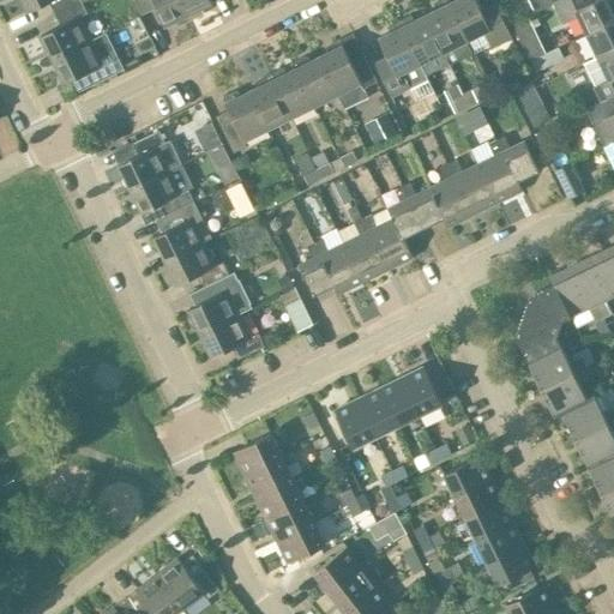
[(24,0),(29,11),(49,1),(55,13),(80,0),(24,0)]
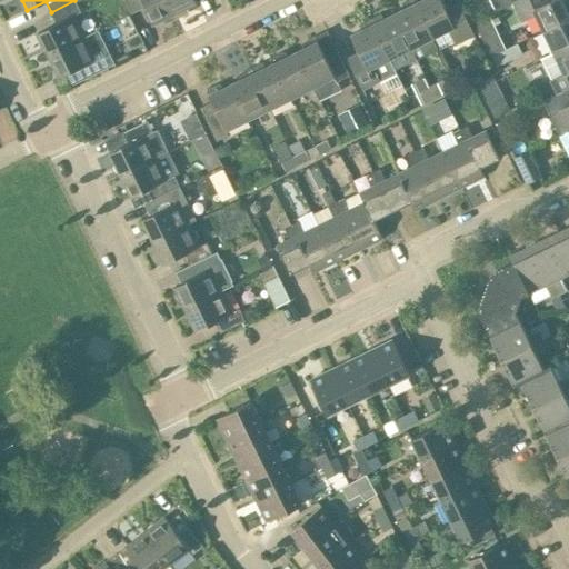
[(49,55),(85,37),(75,16),(81,11),(76,0),(75,0),(51,12),(57,23),(38,32),(49,55)]
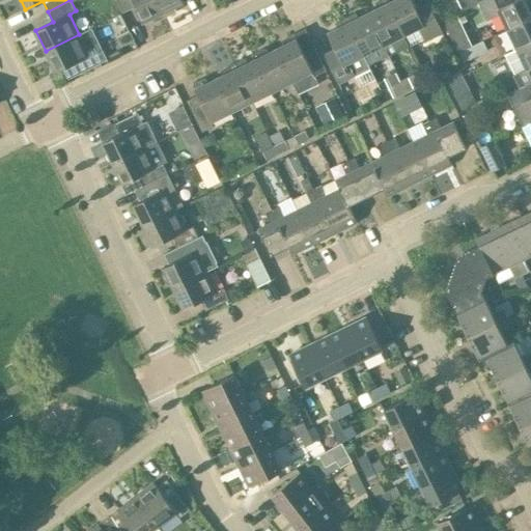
[(116,0),(122,11),(135,5),(142,22),(154,17),(156,22),(166,17),(157,0),(116,0)]
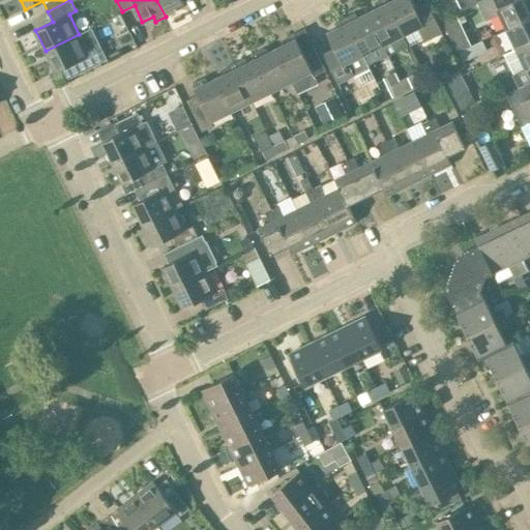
[(156,0),(166,17),(175,11),(173,7),(183,2),(182,0),(156,0)]
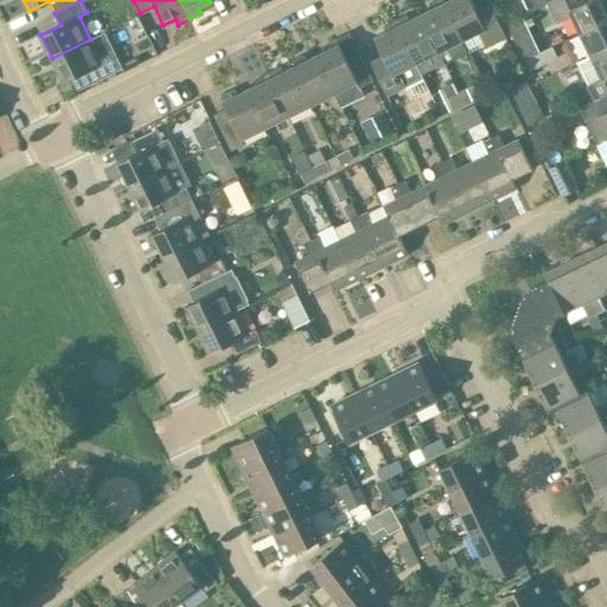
[(439,51),(461,39),(441,0),(433,0),(428,2),(432,8),(421,13),(439,51)]
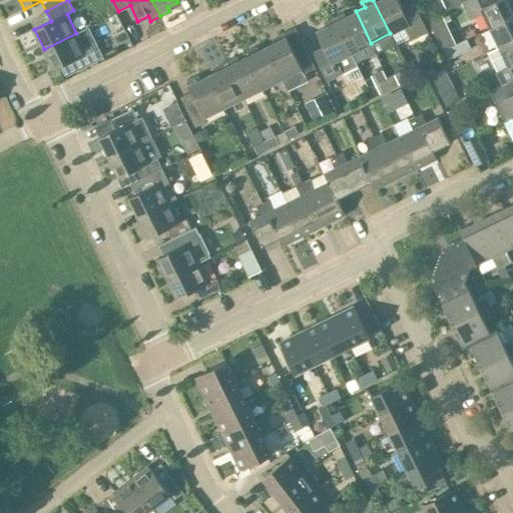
[(402,8),(398,0),(373,0),(390,33),(405,26),(411,39),(428,31),(414,2),(402,8)]
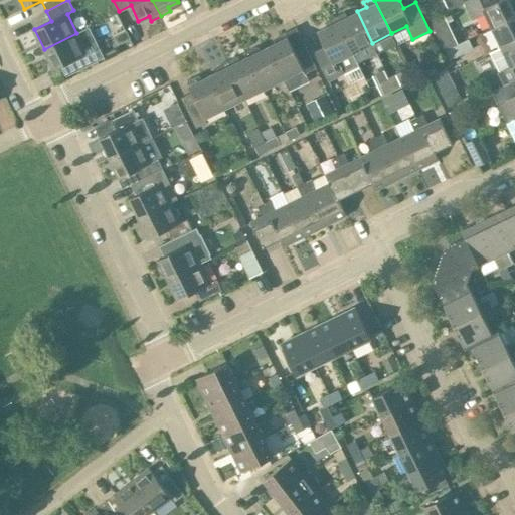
[(444,0),(449,10),(464,2),(469,0),(444,0)]
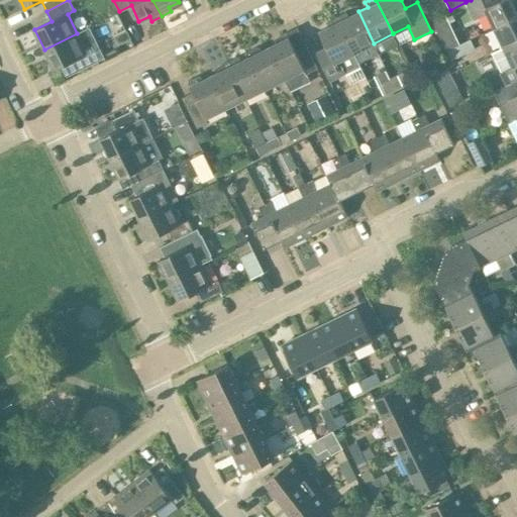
[(516,0),(471,0),(466,2),(474,19),(487,13),(494,27),(516,16),(516,0)]
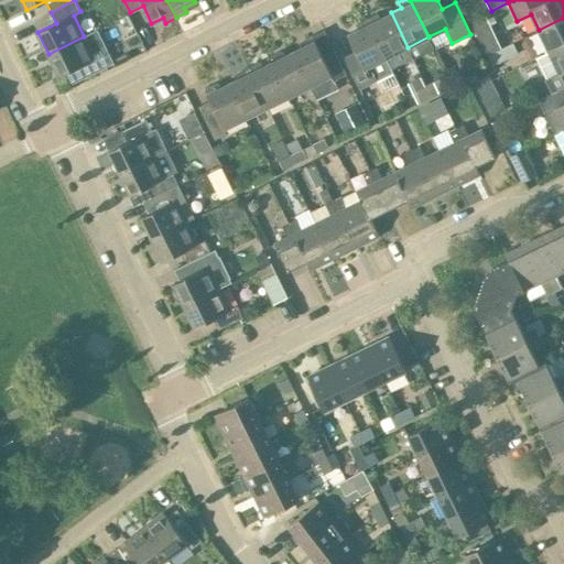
[(408,47),(391,12),(380,18),(378,13),(367,18),(387,58),(408,47)]
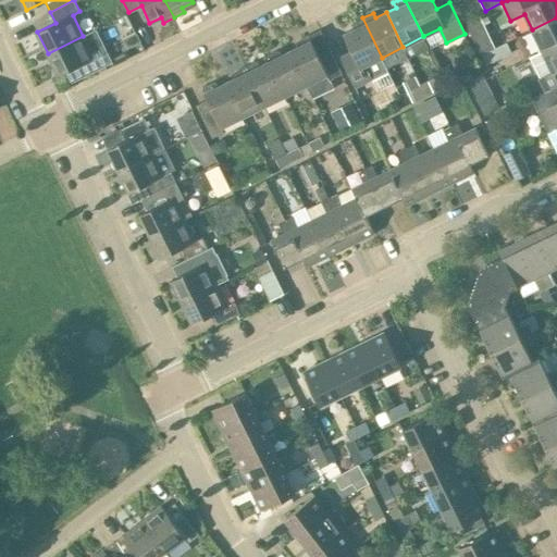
[(388,71),(382,58),(362,17),(351,23),(355,28),(343,34),(351,51),(339,57),(356,88),(388,71)]
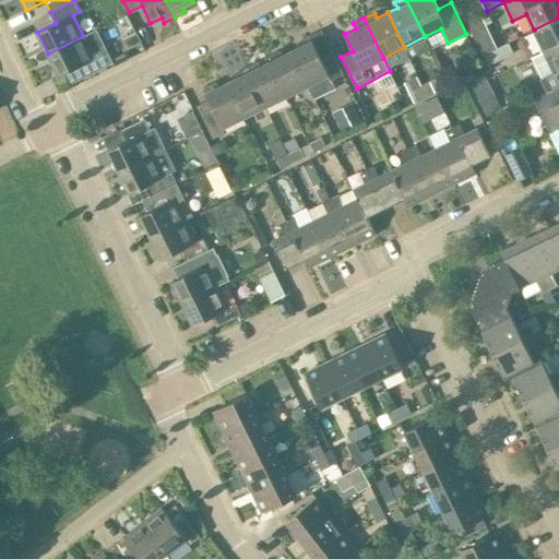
[(476,38),(489,32),(483,18),(468,24),(476,38)]
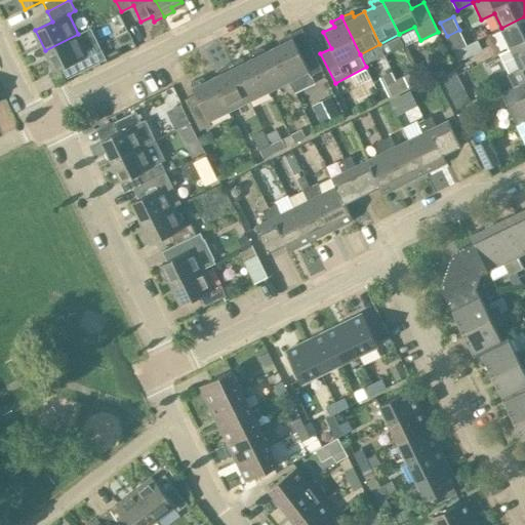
[(524,16),(501,28),(511,48),(524,40),(524,16)]
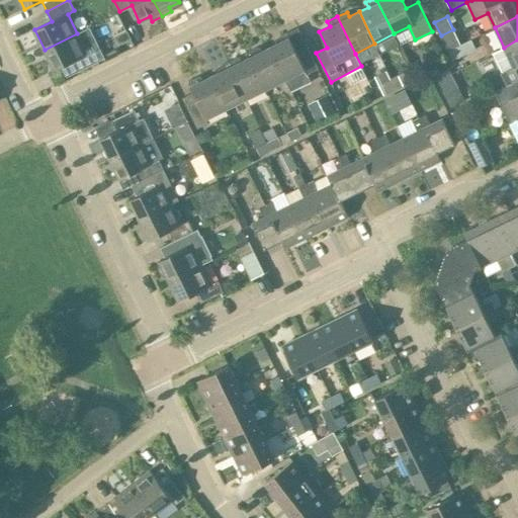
[(76,72),(98,61),(94,51),(100,49),(90,27),(77,33),(45,50),(55,69),(71,61),(76,72)]
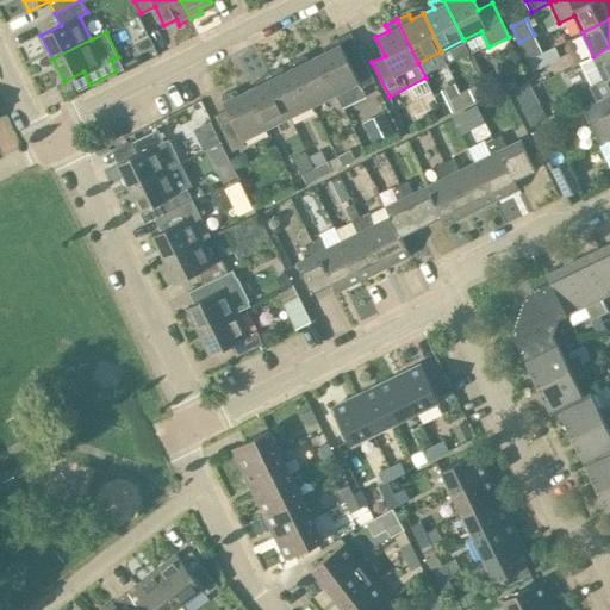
[(149,36),(134,43),(139,53),(154,45),(149,36)]
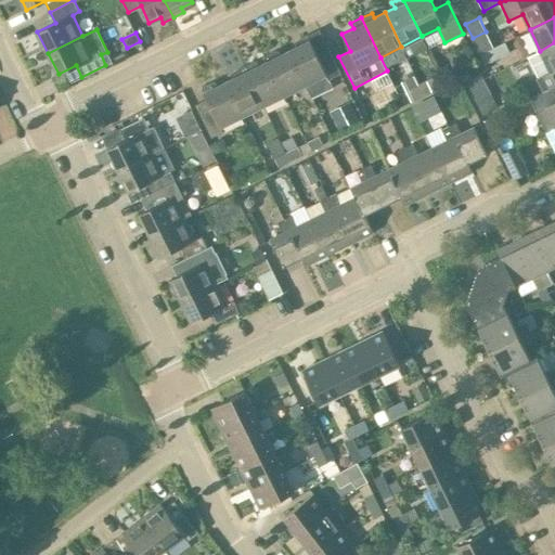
[(330,50),(320,33),(309,38),(308,35),(297,40),(299,46),(288,50),(305,85),(326,74),(328,79),(341,73),(330,50)]
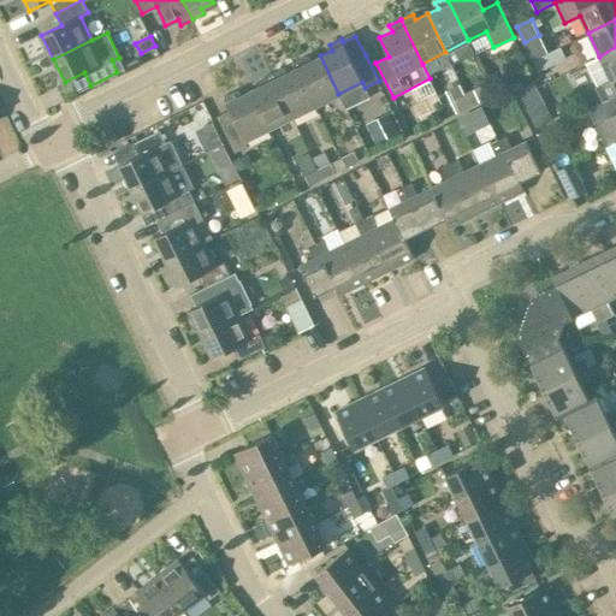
[(603,101),(615,94),(615,47),(599,57),(585,63),(596,83),(593,84),(602,101),(603,101)]
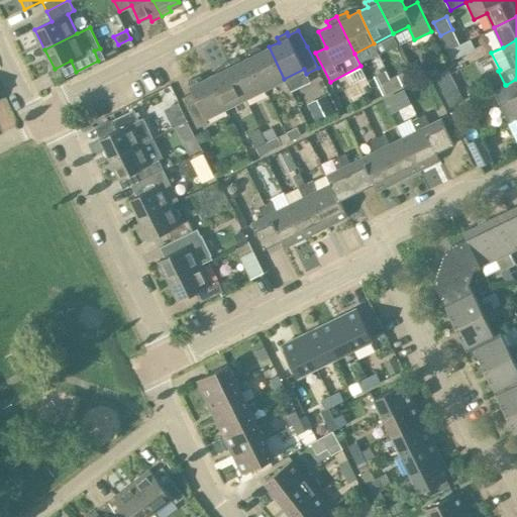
[(452,61),(466,54),(460,43),(446,50),(452,61)]
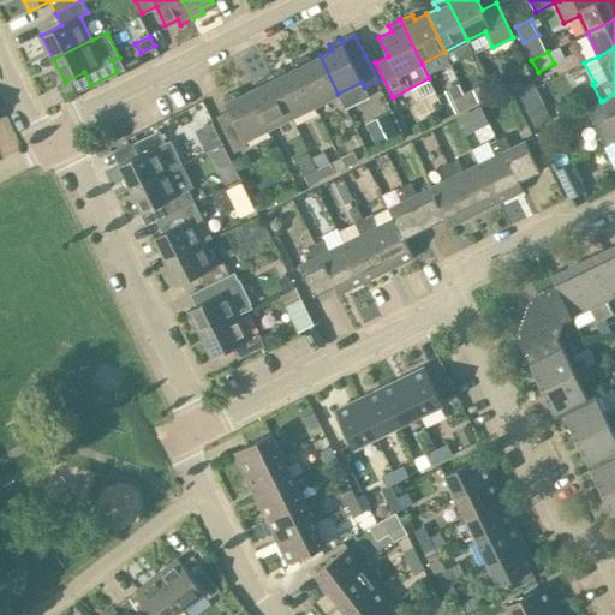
[(338,94),(320,55),(308,61),(305,57),(293,61),(315,105),(338,94)]
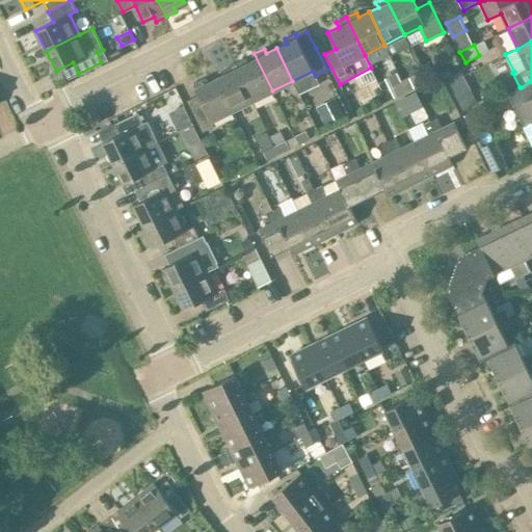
[(272,90),(254,53),(254,54),(256,58),(245,63),(243,58),(234,63),(253,101),(272,90)]
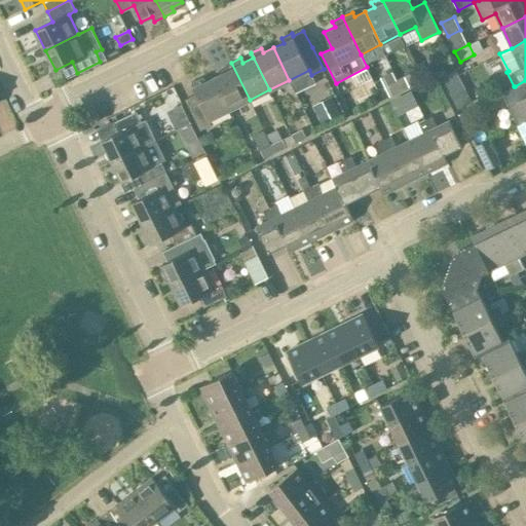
[(229,110),(250,100),(231,63),(221,68),(224,72),(214,77),(229,110)]
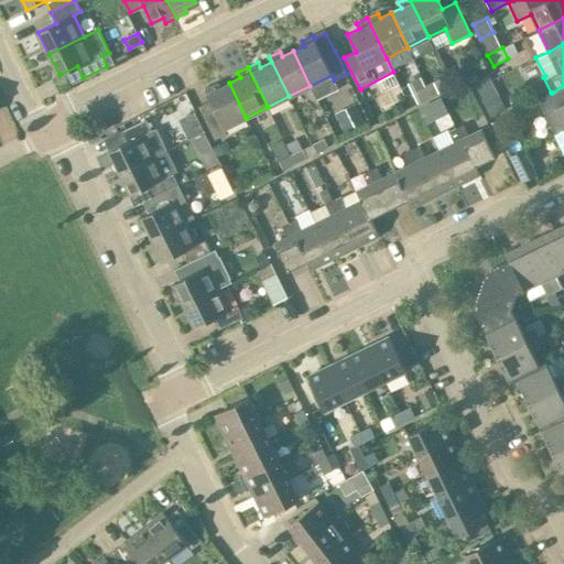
[(432,96),(445,90),(440,78),(426,85),(432,96)]
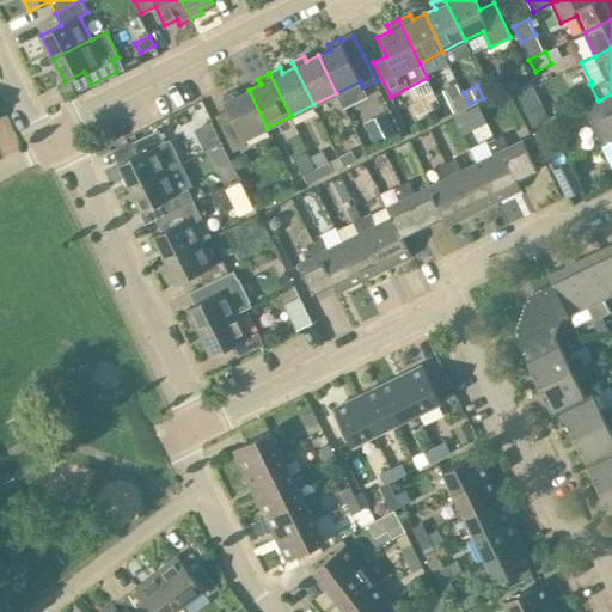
[(267,128),(249,90),(237,96),(233,90),(221,96),(228,109),(215,115),(233,151),(246,145),(243,139),(267,128)]
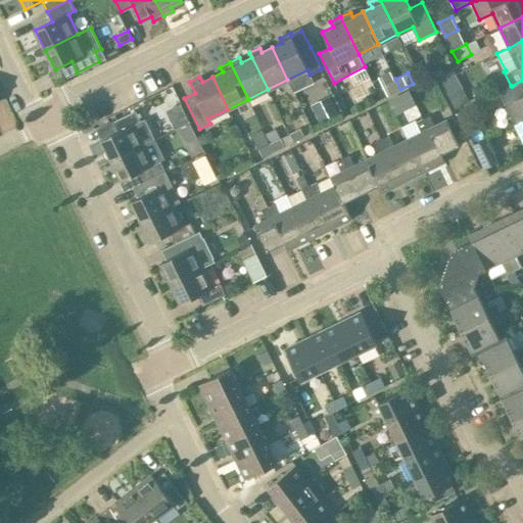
[(395,79),(383,86),(388,96),(400,89),(395,79)]
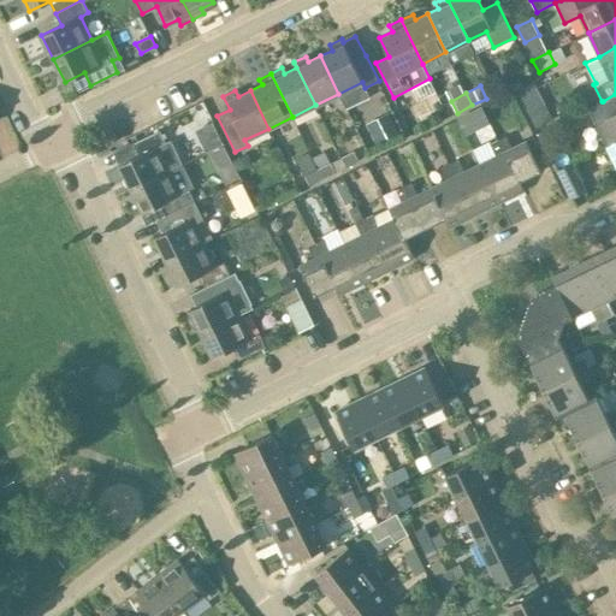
[(615,94),(603,101),(587,108),(605,147),(615,141),(615,94)]
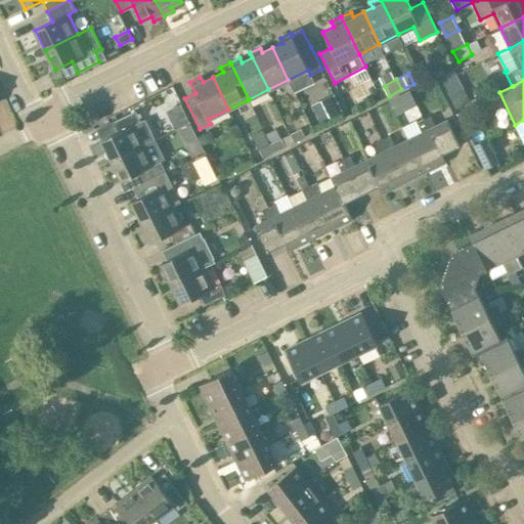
[(459,111),(472,103),(465,87),(450,94),(459,111)]
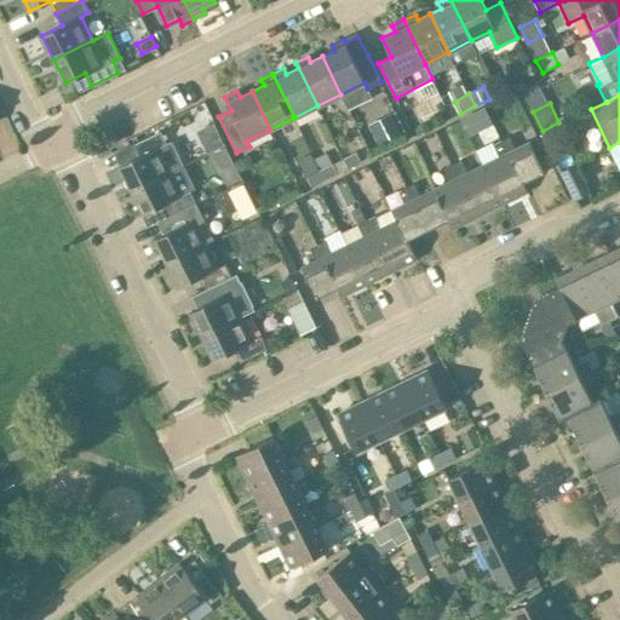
[(469,136),(493,124),(484,107),(460,119),(461,121),(469,136)]
